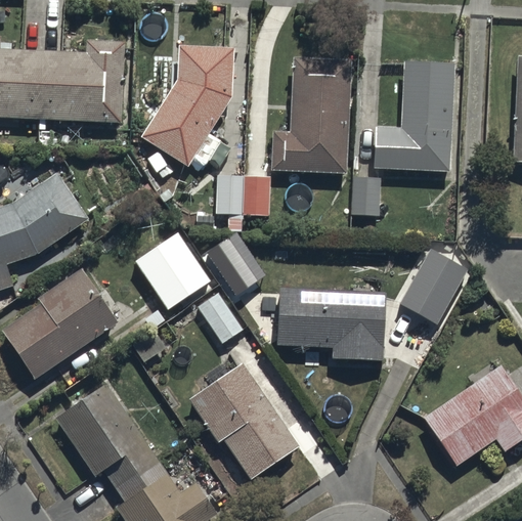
[(181,78),(141,136),(186,167),(235,95),(236,47),(181,45),(181,78)]
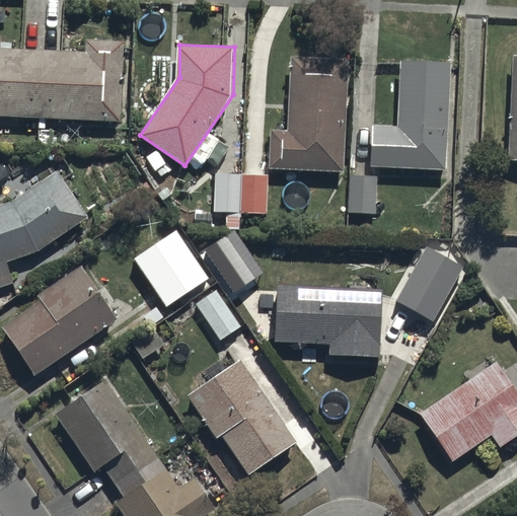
[(121,54),(0,47),(0,115),(118,121),(121,54)]
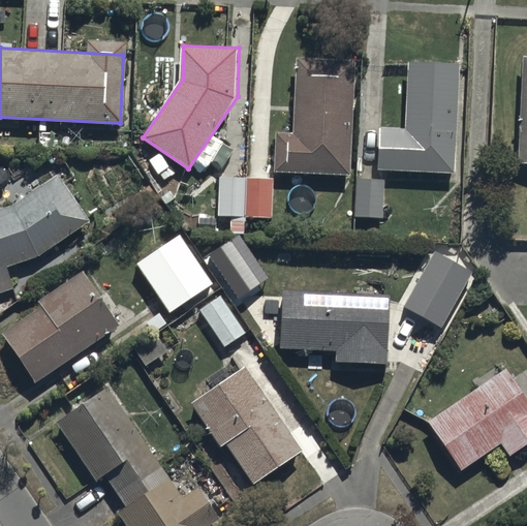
[(357,58),(298,56),(296,129),(279,132),(278,174),(351,177),(357,58)]
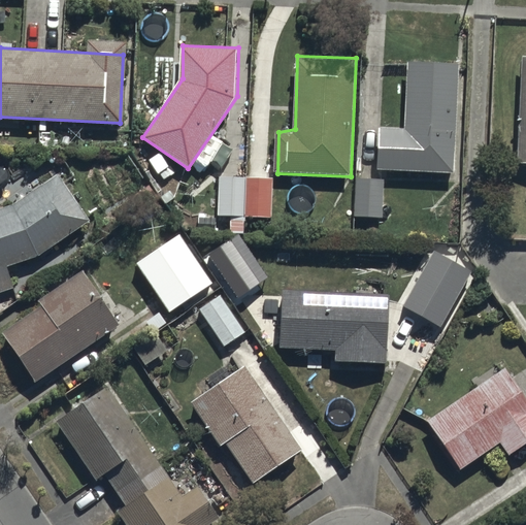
[(525,59),(518,59),(512,163),(525,163),(525,59)]
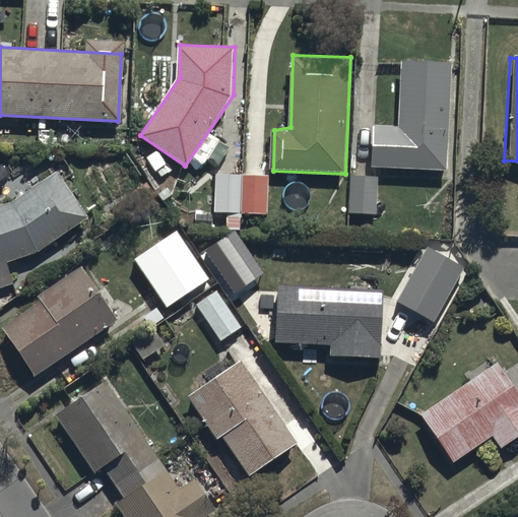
[(450,65),(400,63),(397,126),(374,125),(372,166),(445,170),(450,65)]
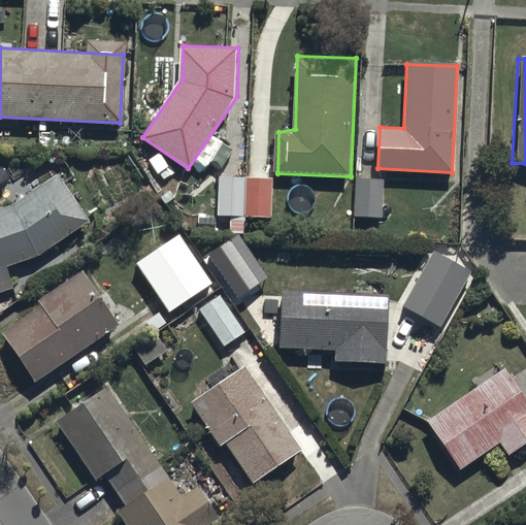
[(94,220),(57,165),(0,202),(0,263),(38,258),(94,220)]
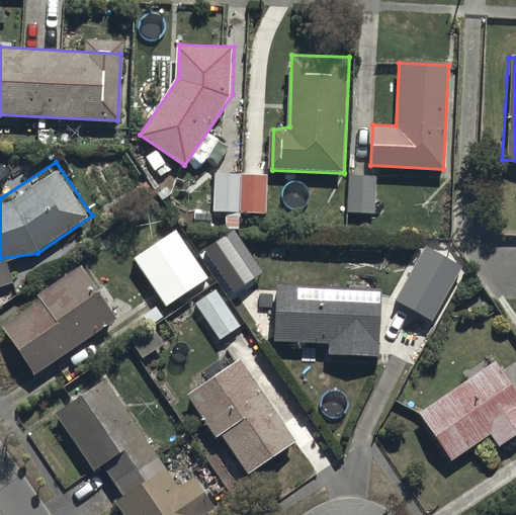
[(241,212),(242,175),(212,174),(210,211),(241,212)]
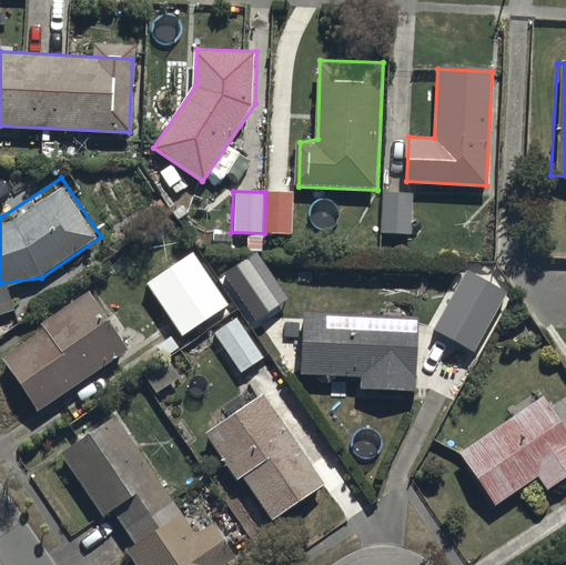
[(265,192),(264,233),(291,234),(292,193),(265,192)]
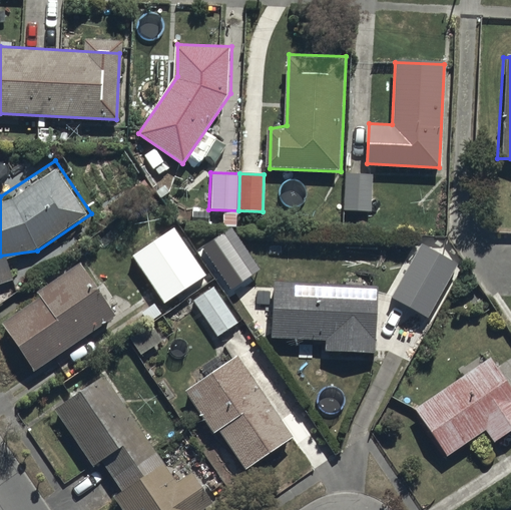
[(372,173),(346,173),(346,211),(348,211),(348,223),(367,223),(367,211),(372,211),(372,173)]
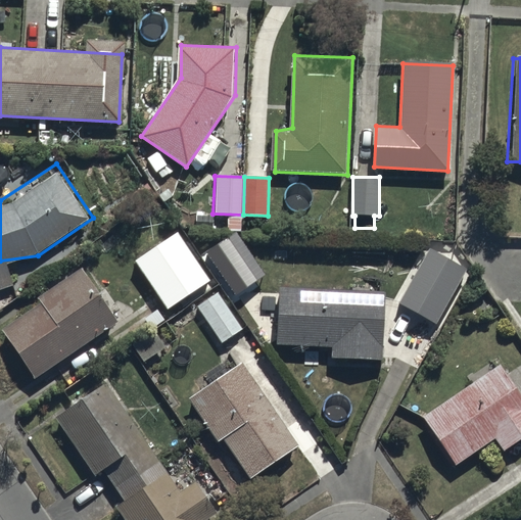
[(137,264),(170,313),(212,283),(180,235),(137,264)]
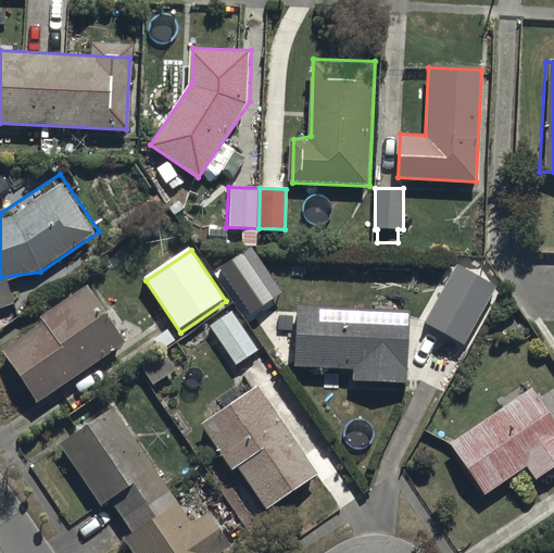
[(253,250),(222,272),(253,317),(285,296),(253,250)]
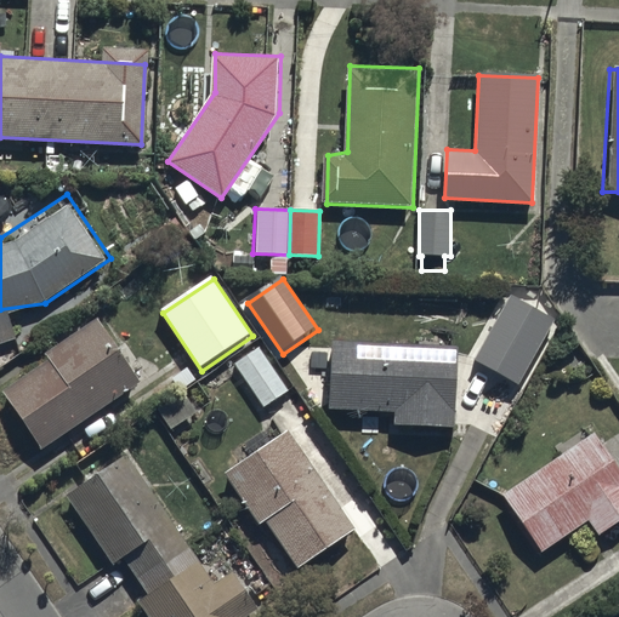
[(512,296),(475,360),(517,384),(555,320),(512,296)]
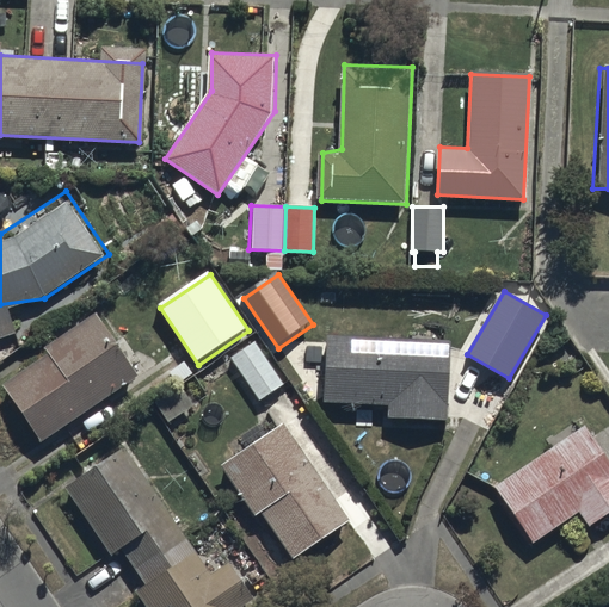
[(141,375),(97,316),(2,386),(47,445),(141,375)]
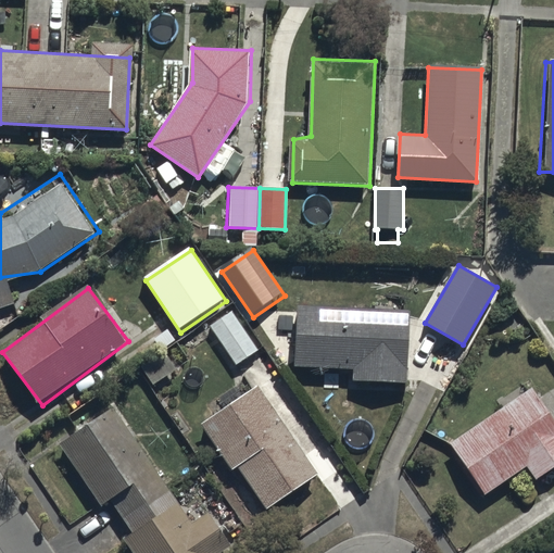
[(408,310),(301,306),(300,367),(354,369),(354,382),(406,384),(408,310)]
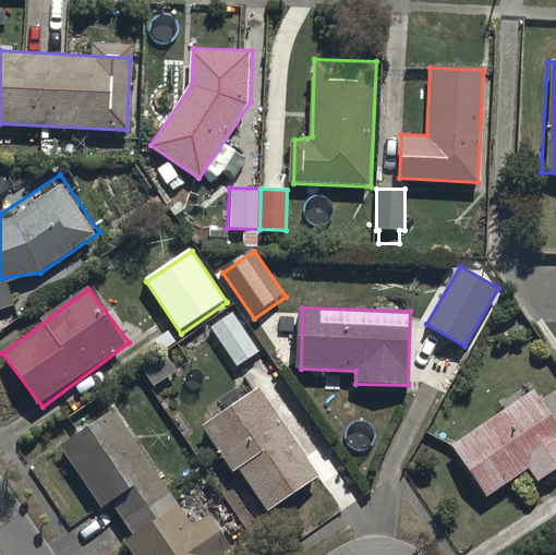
[(258,353),(231,312),(209,327),(237,368),(258,353)]
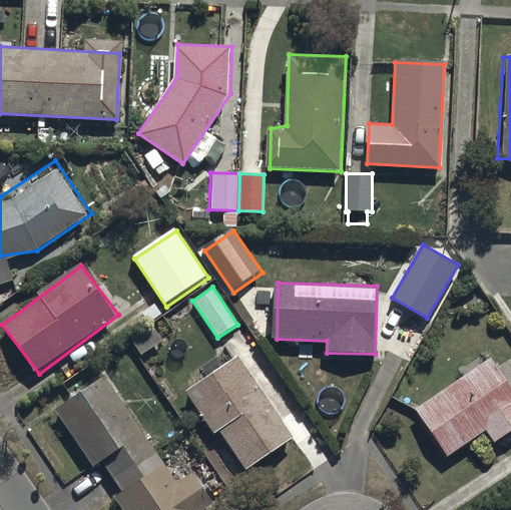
[(152,324),(129,339),(140,357),(164,342),(152,324)]
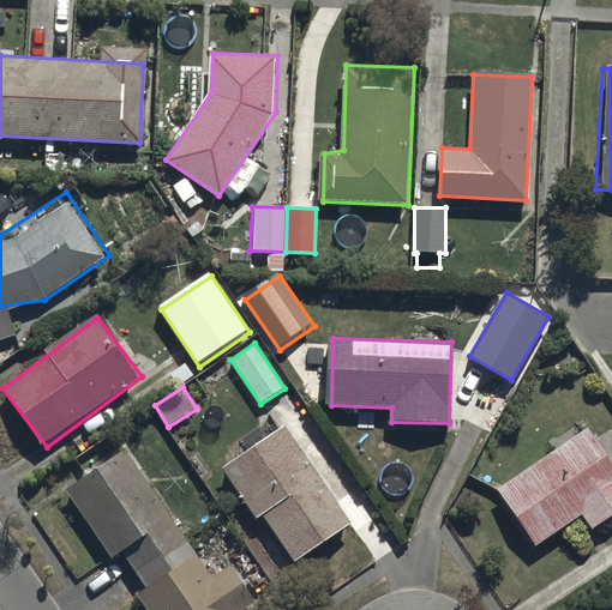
[(611,457),(587,423),(499,484),(540,542),(579,514),(593,533),(611,519),(611,457)]
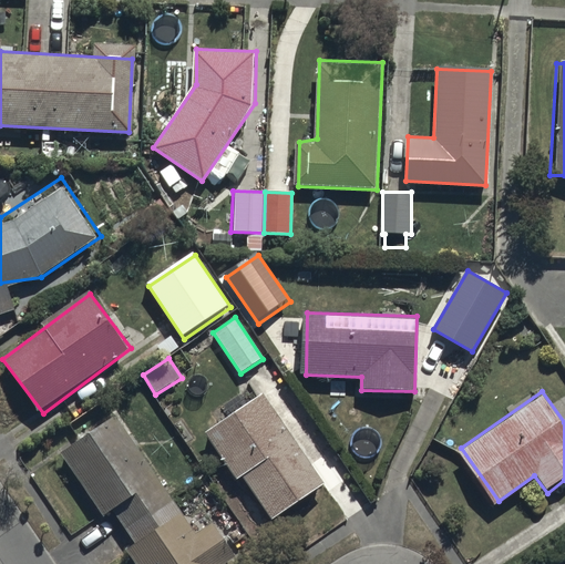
[(259,397),(207,434),(270,521),(322,484),(259,397)]
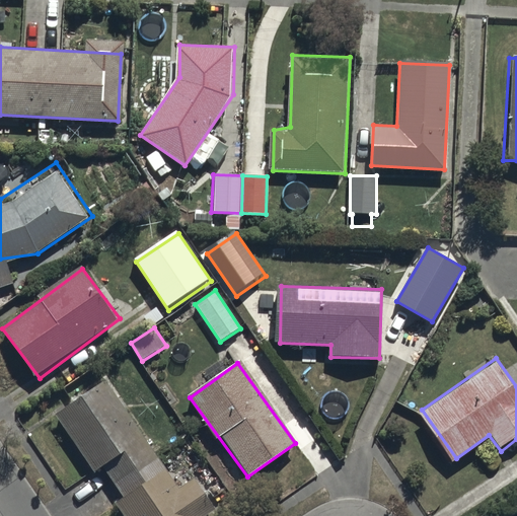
[(180,483),(106,380),(63,411),(123,494),(108,504),(118,515),(209,515),(219,508),(194,473),(180,483)]
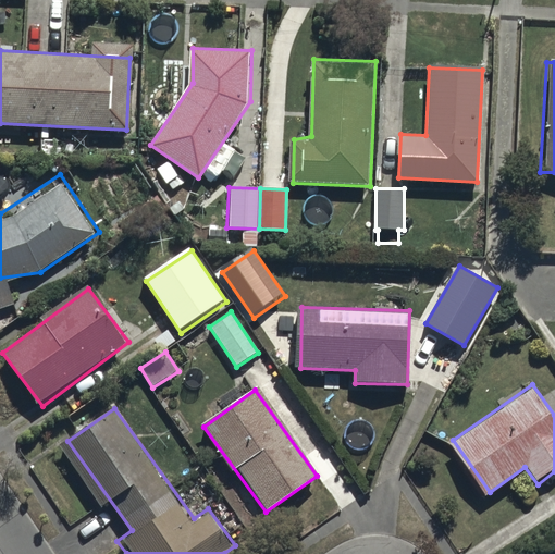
All buildings are outlined.
